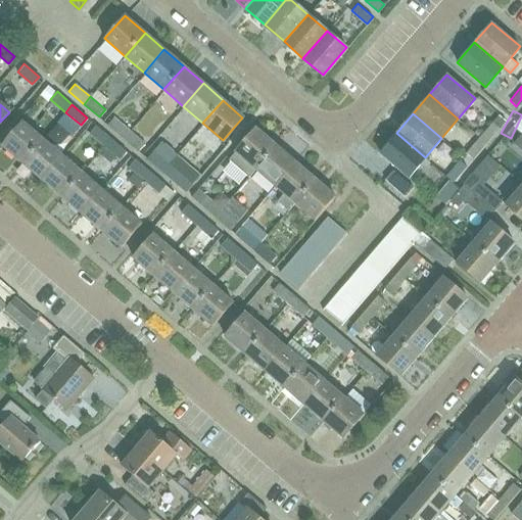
[(108,125),(123,138),(129,130),(114,117),(108,125)]
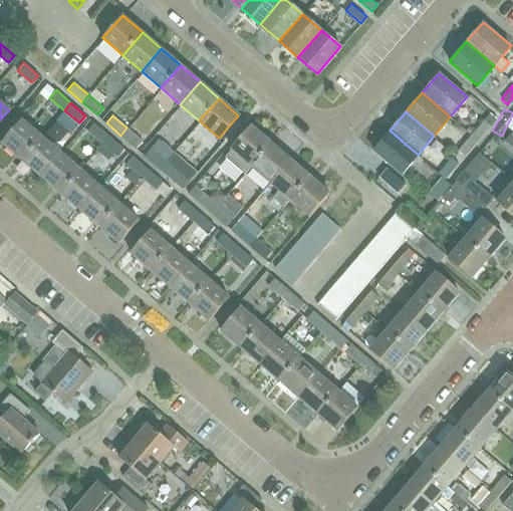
[(2,143),(22,160),(42,137),(22,119),(2,143)]
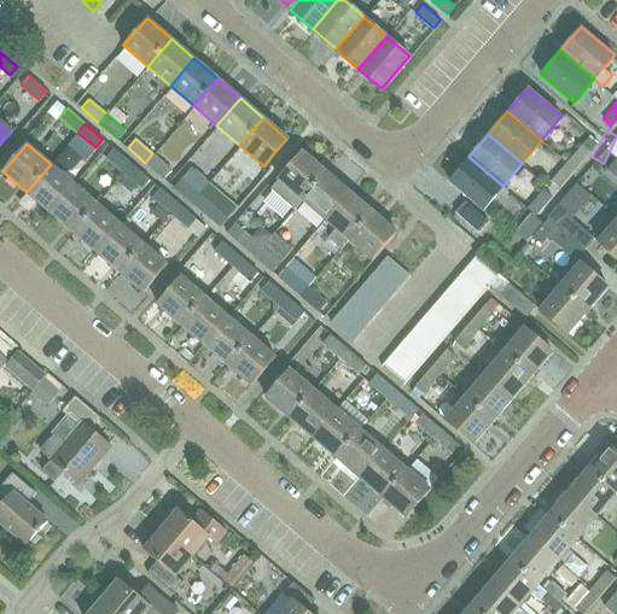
[(566,162),(574,169),(589,151),(582,144),(566,162)]
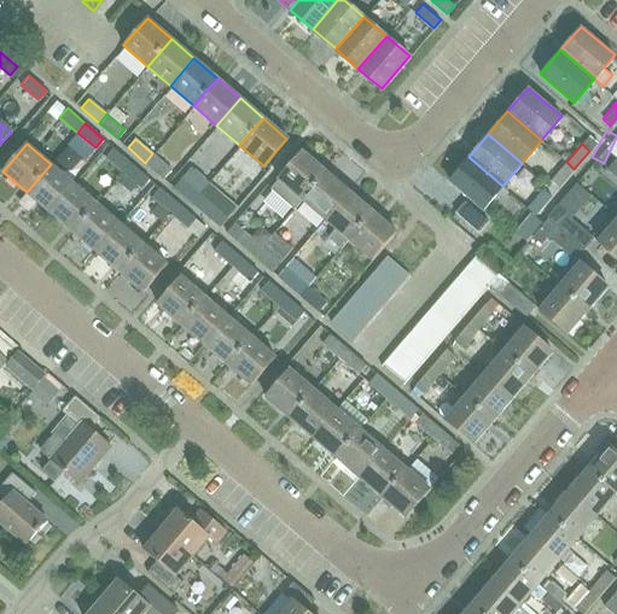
[(105,157),(123,171),(131,163),(112,148),(105,157)]
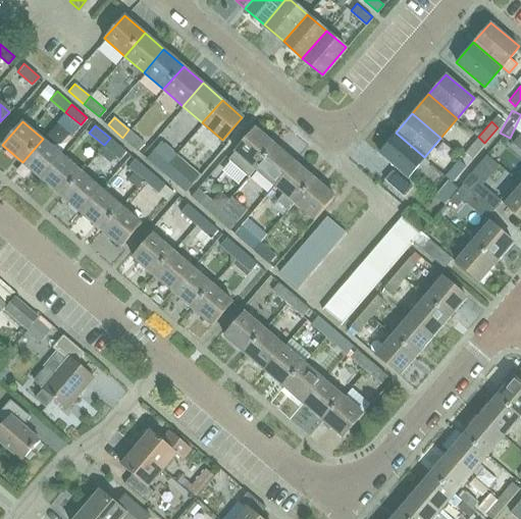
[(255,168),(274,145),(254,127),(228,158),(248,175),(255,168)]
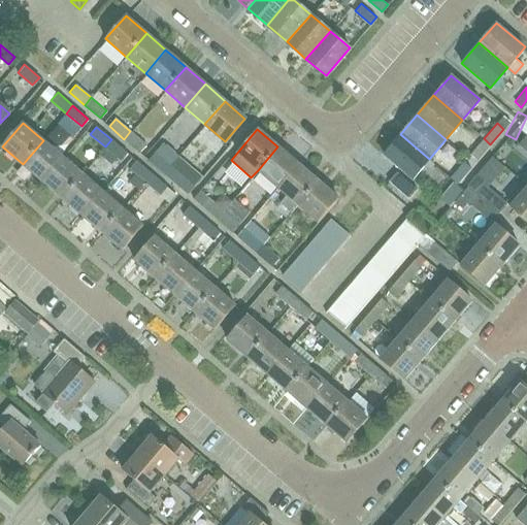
[(130,131),(124,139),(140,153),(146,145),(130,131)]
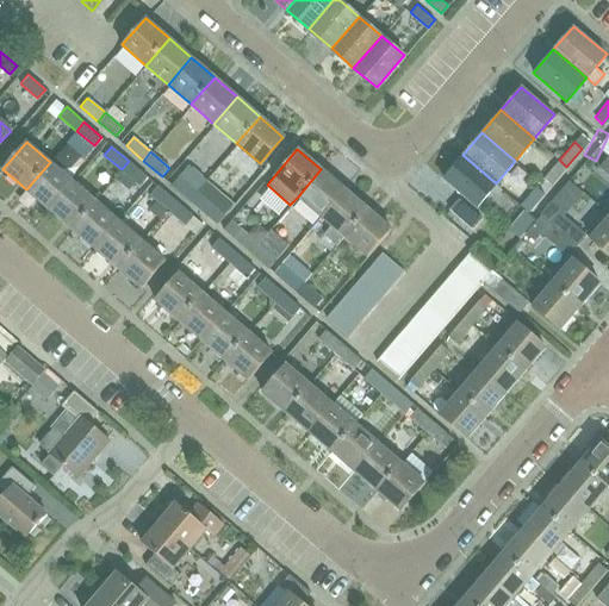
[(496,183),(463,155),(442,179),(476,206),(496,183)]
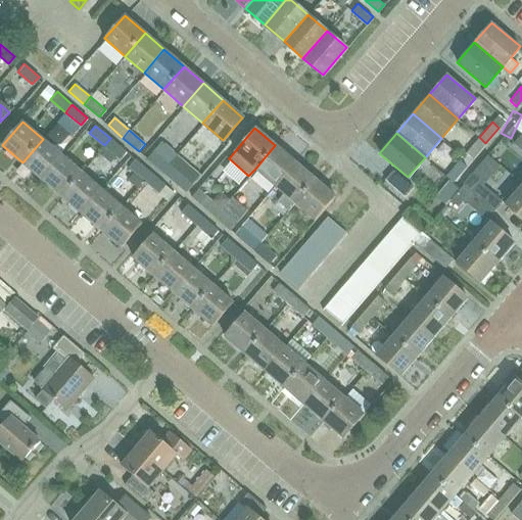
[(521,134),(521,133),(513,142),(521,150),(521,134)]
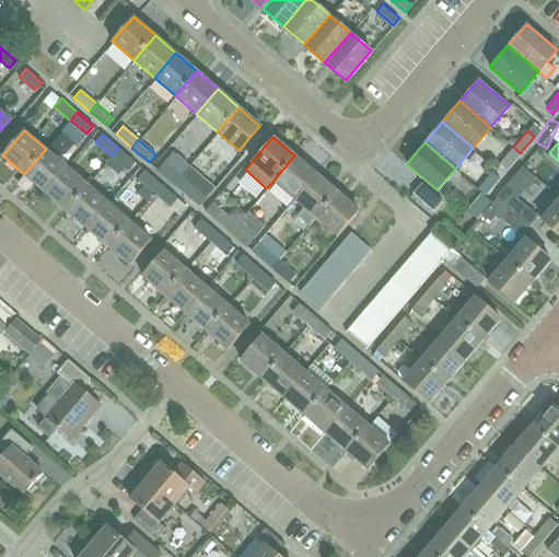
[(520,153),(513,147),(499,163),(507,169),(520,153)]
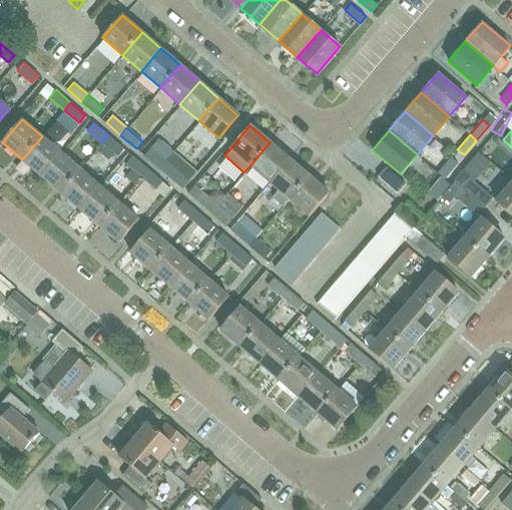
[(108,135),(102,142),(117,155),(123,148),(108,135)]
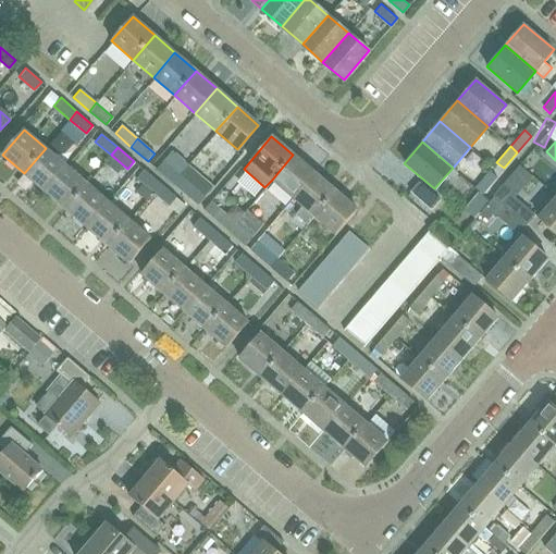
[(24,173),(45,191),(66,165),(46,148),(24,173)]
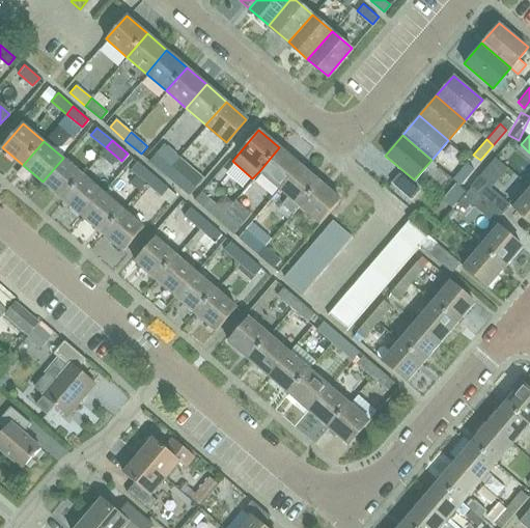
[(299,165),(279,147),(259,171),(279,188),(299,165)]
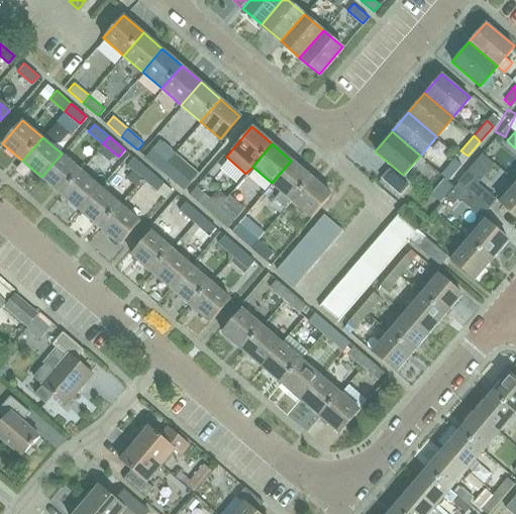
[(145,156),(160,169),(166,162),(151,149),(145,156)]
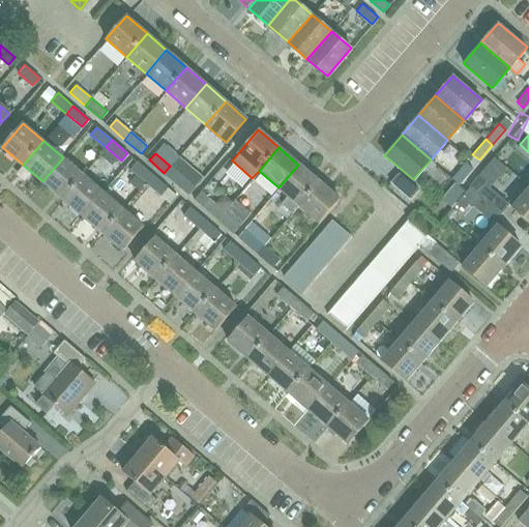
[(42,181),(62,199),(83,174),(63,157),(42,181)]
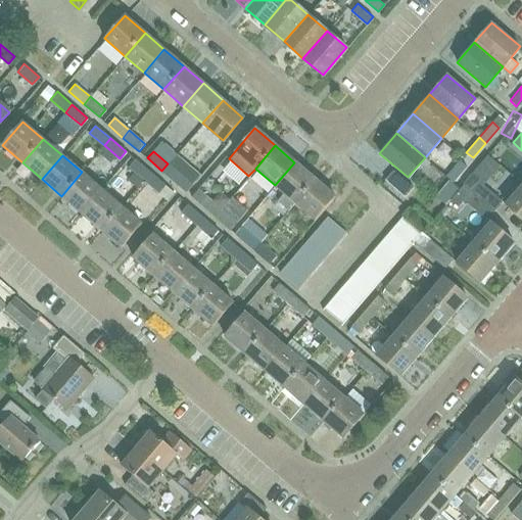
[(129,167),(143,179),(149,172),(135,159),(129,167)]
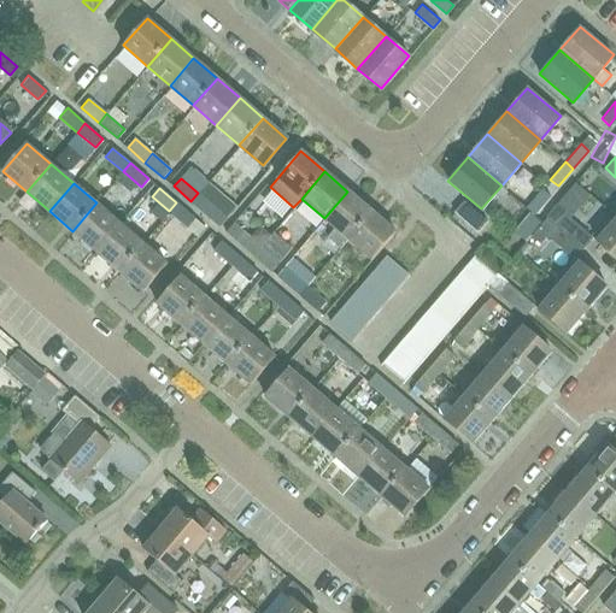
[(527,207),(534,213),(541,219),(558,200),(551,194),(550,195),(543,189),(527,207)]
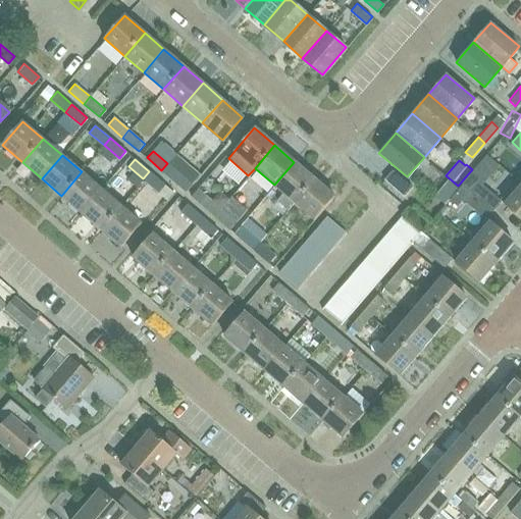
[(288,208),(294,201),(313,178),(294,162),(274,185),(282,192),(276,199),(288,208)]
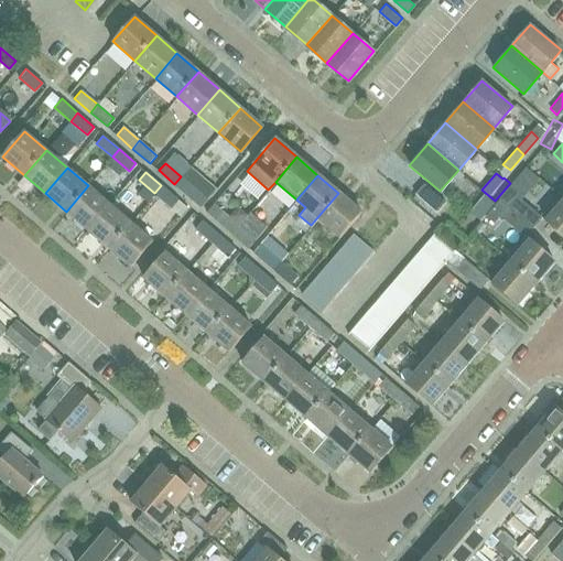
[(197,191),(181,176),(174,184),(191,198),(197,191)]
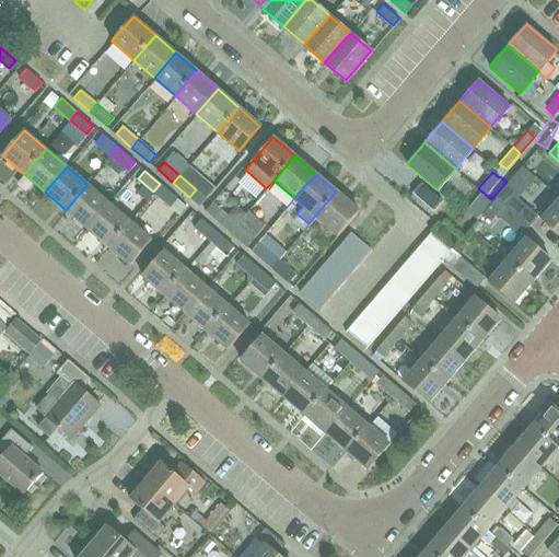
[(433,209),(442,200),(420,183),(412,192),(433,209)]
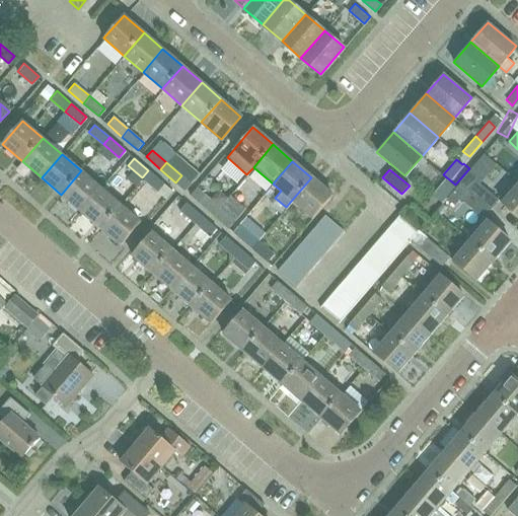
[(81,170),(61,195),(80,211),(100,188),(81,170)]
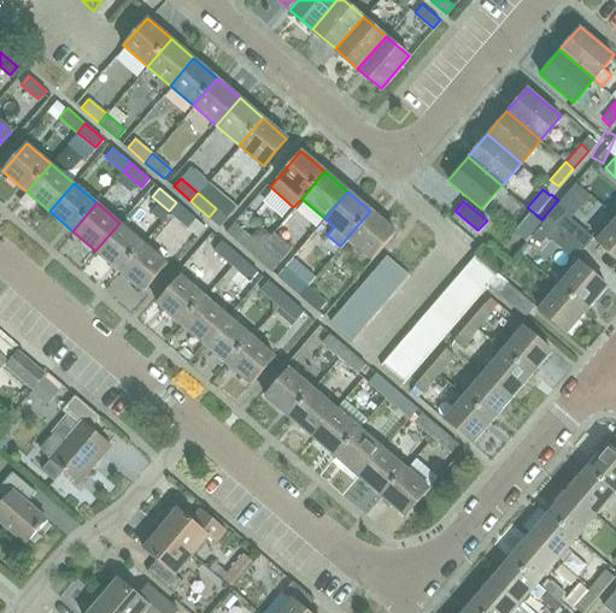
[(176,202),(169,211),(188,227),(195,218),(176,202)]
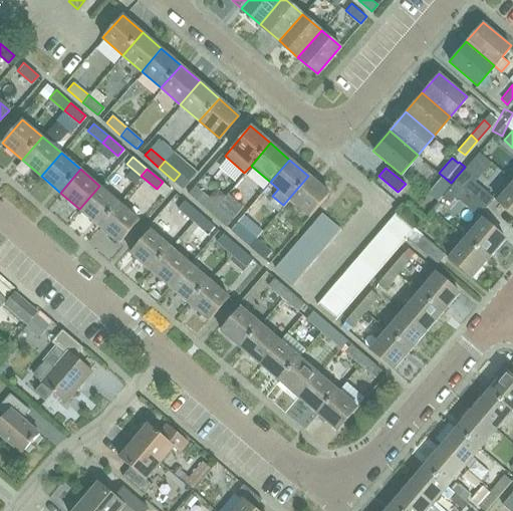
[(445,178),(439,173),(426,187),(432,193),(445,178)]
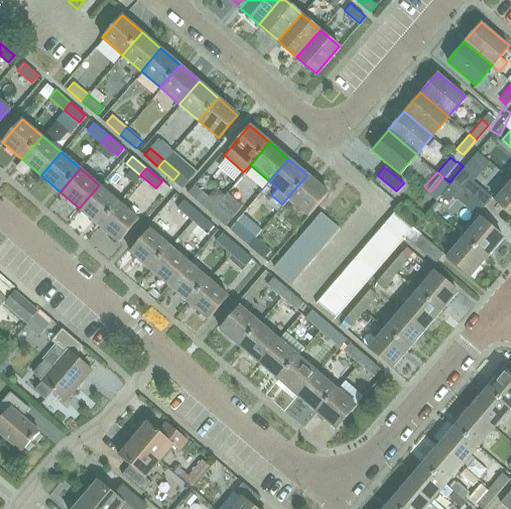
[(307,175),(288,197),(308,214),(327,192),(307,175)]
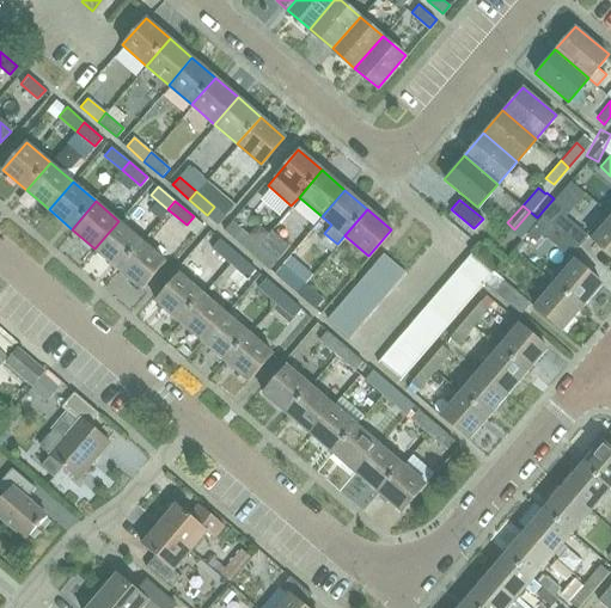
[(561,213),(551,223),(578,246),(587,235),(561,213)]
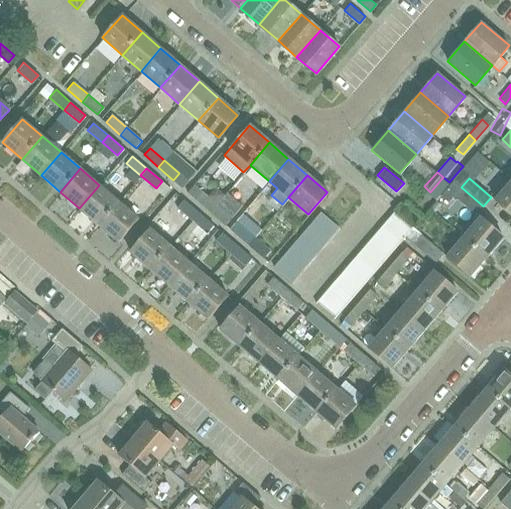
[(510,180),(494,199),(510,213),(510,180)]
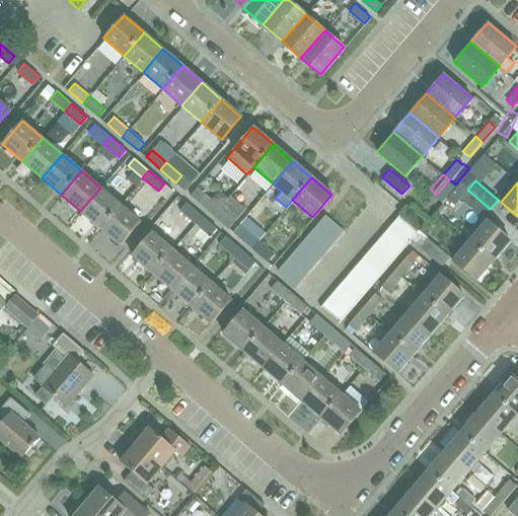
[(80,211),(99,227),(120,204),(100,188),(80,211)]
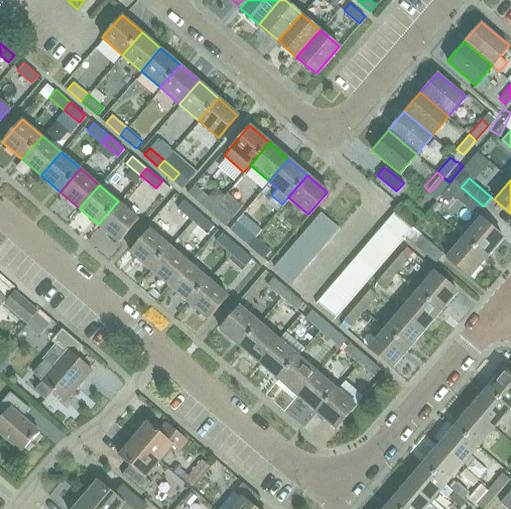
[(215,186),(207,195),(216,203),(224,194),(215,186)]
